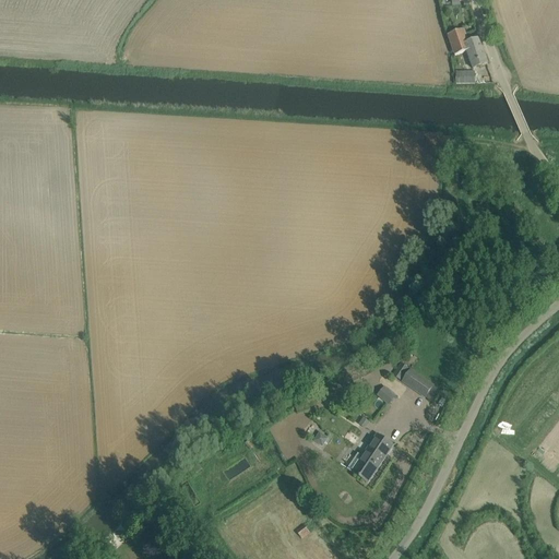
[(455,56),(467,52),(467,51),(471,50),(473,56),(477,54),(476,50),(483,48),(479,38),(468,43),(464,31),(448,36),(455,56)]
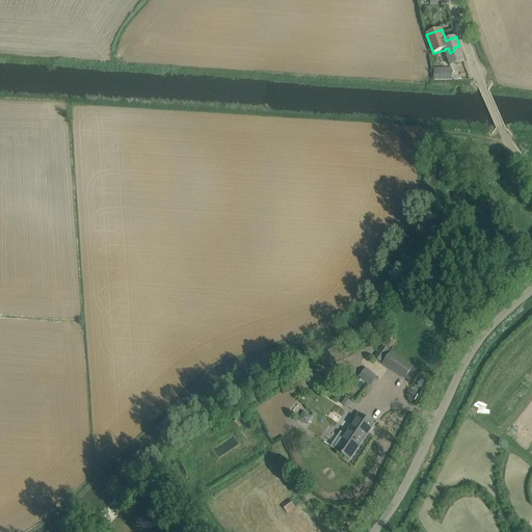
[(445,49),(445,50),(451,65),(464,61),(459,46),(453,48),(454,51),(450,53),(448,48),(445,49)]
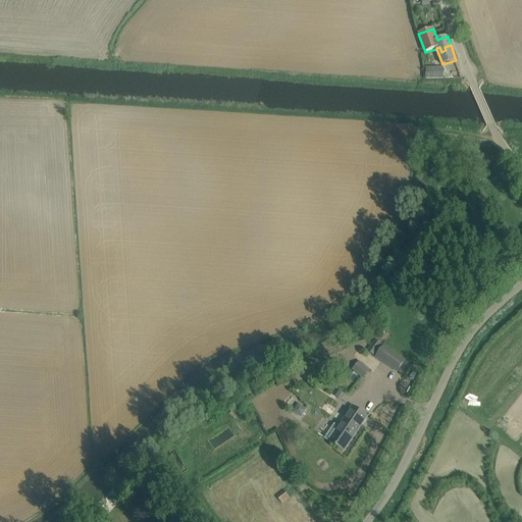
[(444,67),(433,67),(426,67),(426,79),(444,79),(444,67)]
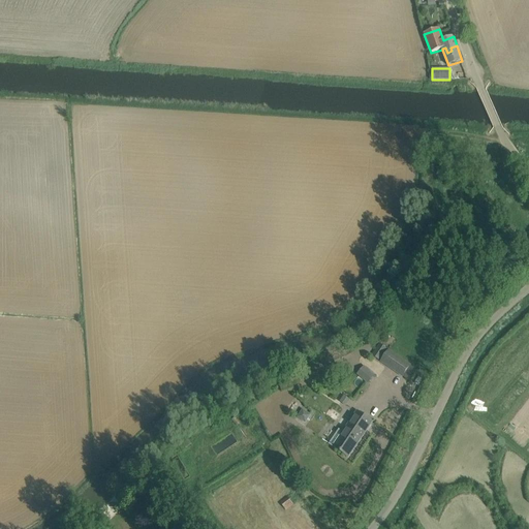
[(372,356),(379,361),(387,349),(379,344),(372,356)]
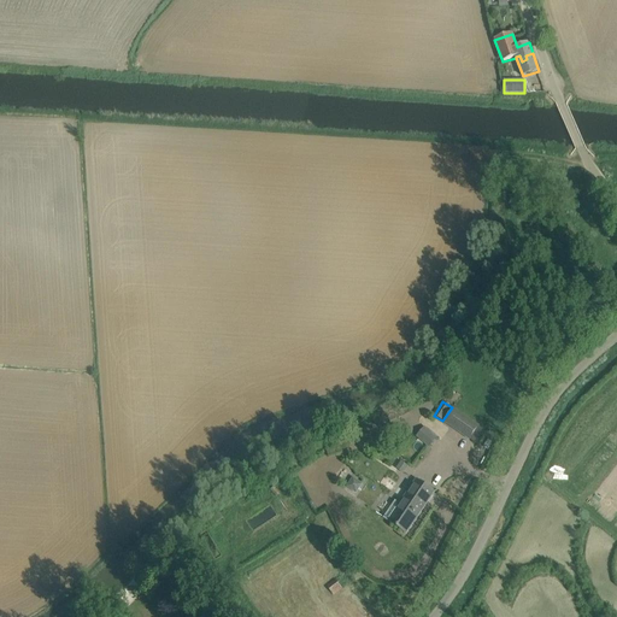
[(444,423),(459,433),(470,440),(470,439),(477,445),(487,432),(479,427),(479,425),(469,419),(453,409),(444,423)]
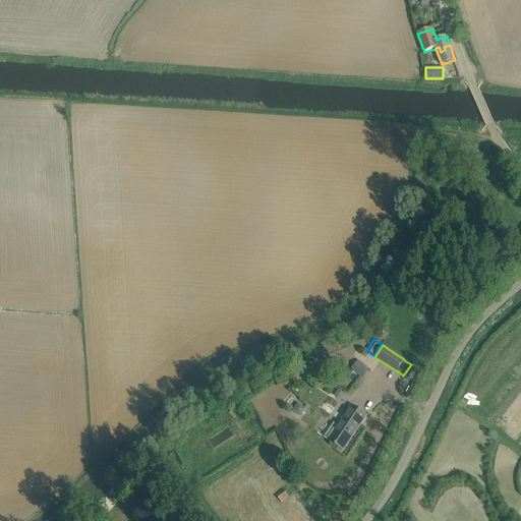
[(358,360),(351,369),(362,379),(369,369),(358,360)]
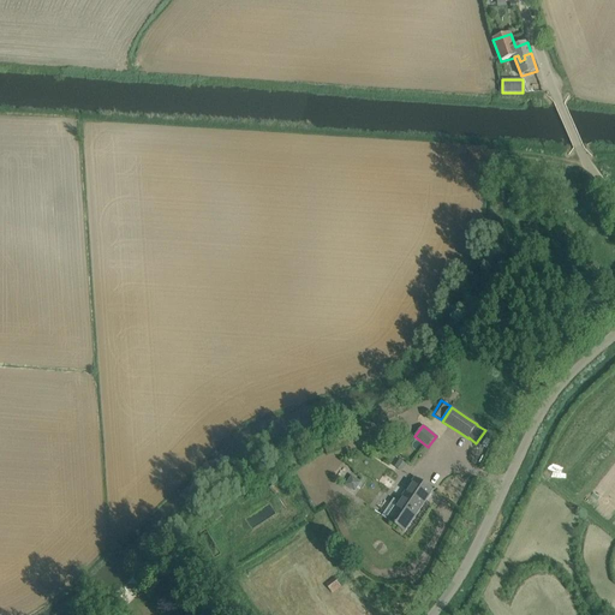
[(341,451),(336,437),(324,441),(328,454),(341,451)]
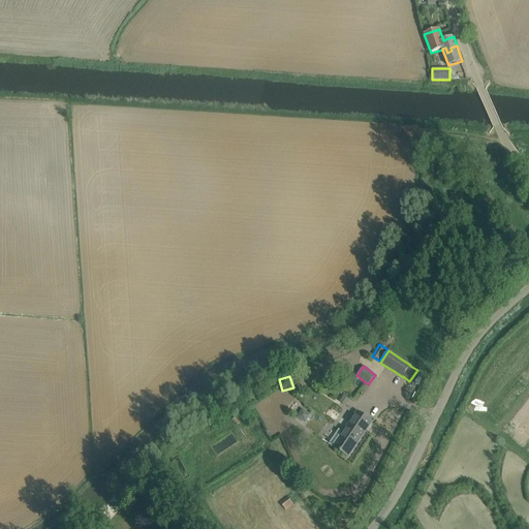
[(302,409),(297,417),(306,424),(311,414),(302,409)]
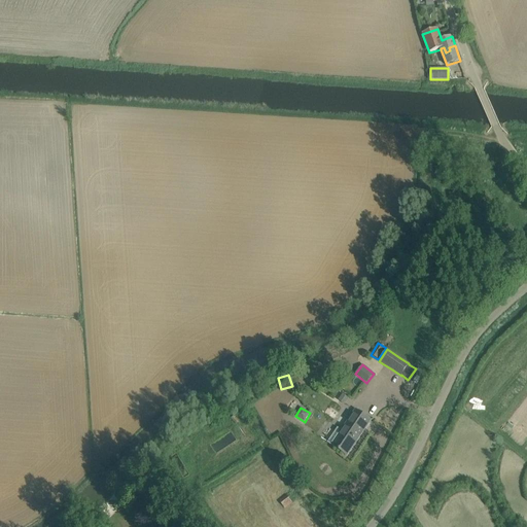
[(338,427),(327,443),(347,455),(371,420),(356,411),(342,431),(338,427)]
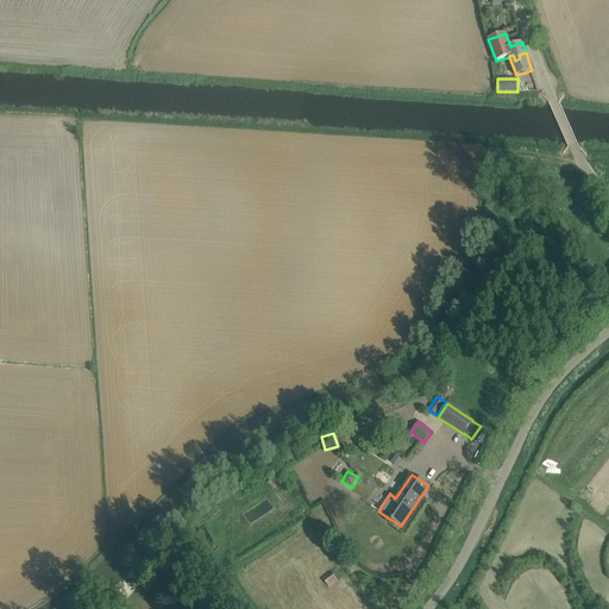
[(332,572),(324,579),(331,588),(339,581),(332,572)]
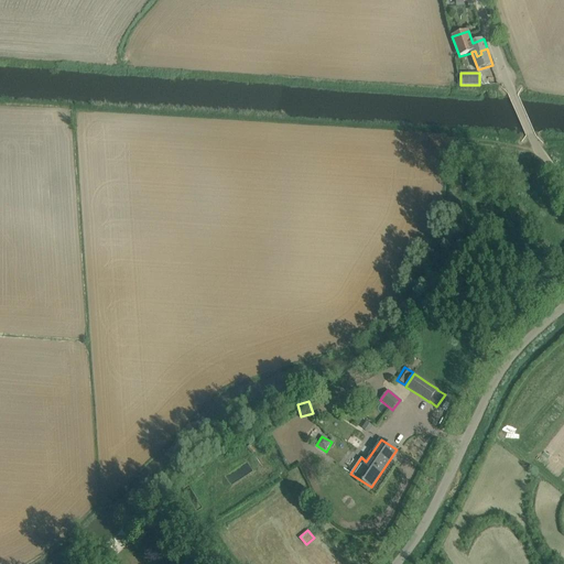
All buildings are outlined.
